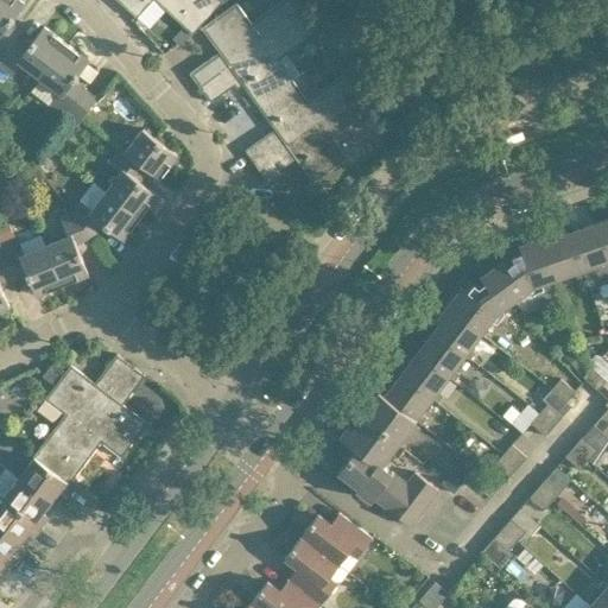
[(0,0),(0,57),(1,58),(17,38),(20,33),(10,24),(25,4),(20,0),(0,0)]
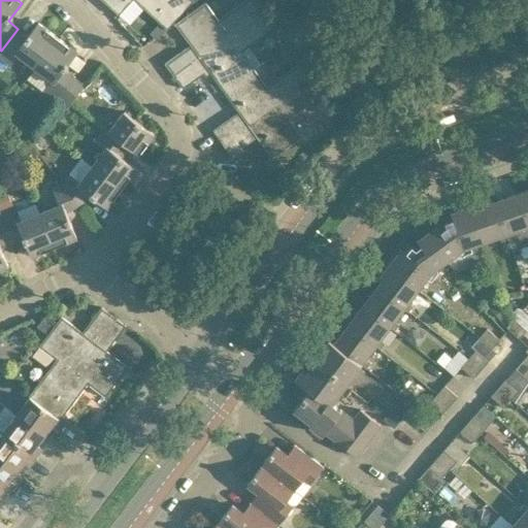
[(180,14),(164,0),(102,0),(119,14),(131,0),(134,0),(160,23),(167,29),(180,14)]
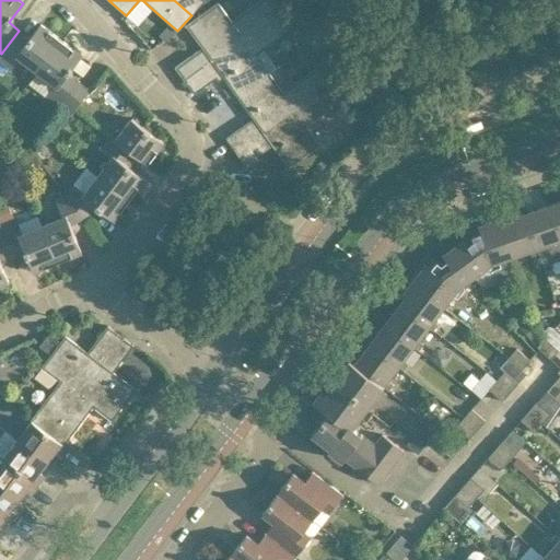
[(174,0),(191,15),(205,0),(174,0)]
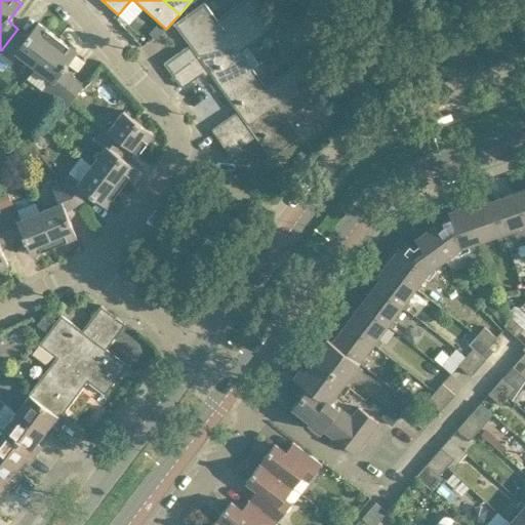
[(164,63),(173,75),(265,8),(258,0),(243,0),(217,19),(204,1),(174,23),(190,44),(164,63)]
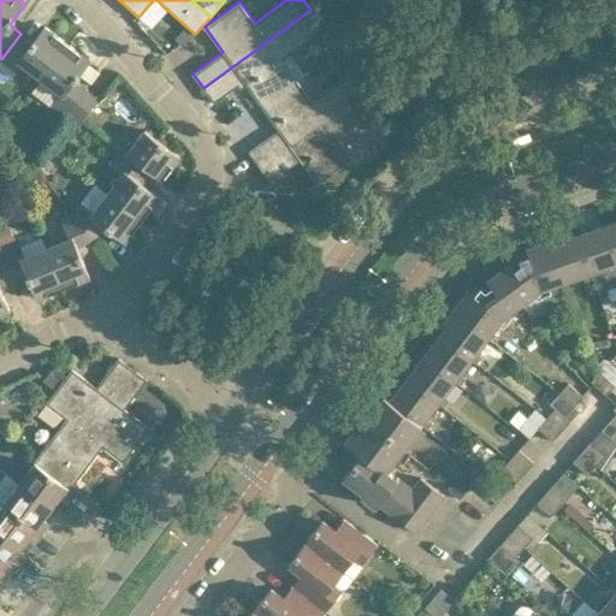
[(243,81),(261,106),(296,80),(282,60),(317,35),(325,29),(311,10),(203,88),(213,102),(243,81)]
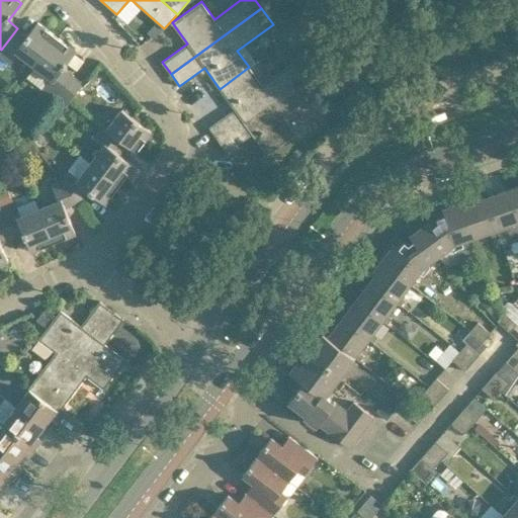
[(19,54),(34,66),(57,36),(37,22),(24,39),(14,32),(1,50),(0,51),(0,56),(11,64),(19,54)]
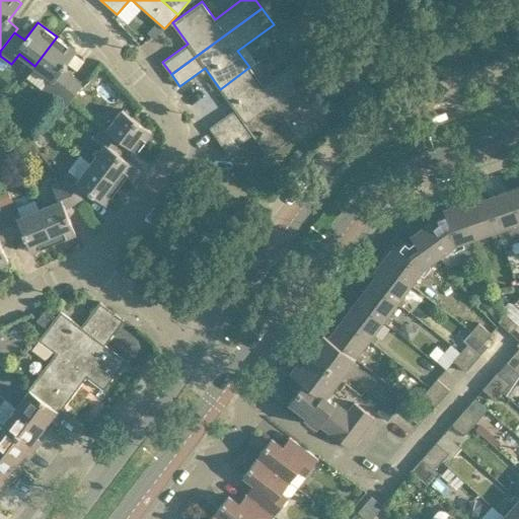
[(157,22),(148,32),(153,38),(164,28),(157,22)]
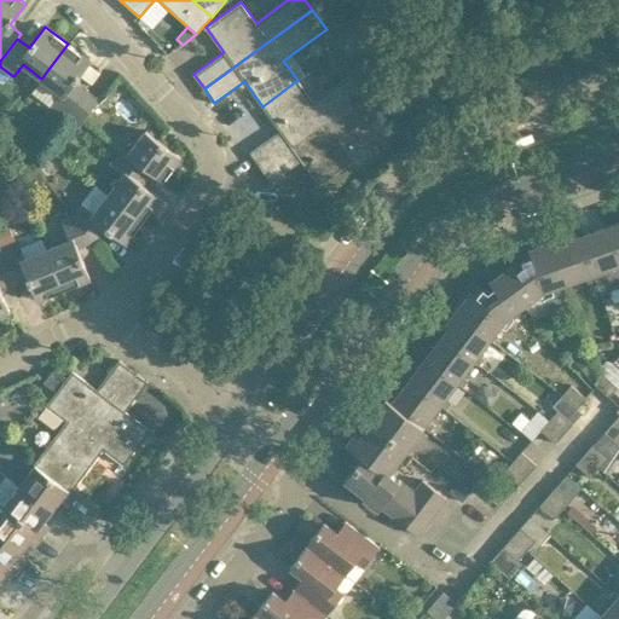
[(327,29),(318,35),(324,42),(333,38),(327,29)]
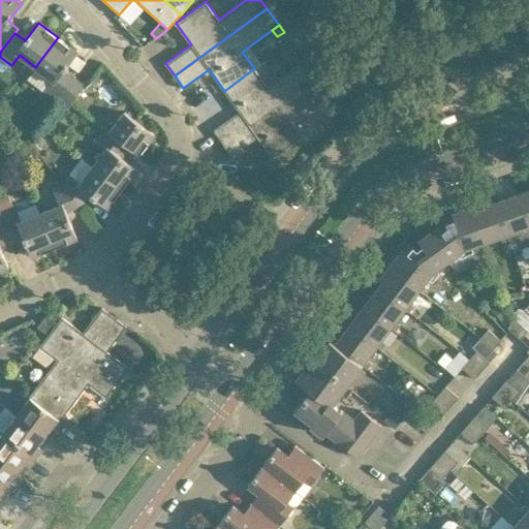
[(44,90),(58,100),(74,79),(64,70),(78,53),(58,37),(35,67),(52,80),(44,90)]
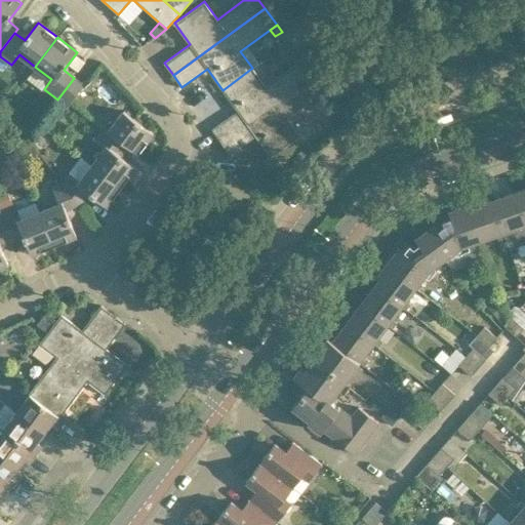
[(212,129),(221,142),(313,75),(301,59),(266,85),(252,68),(223,90),(238,111),(212,129)]
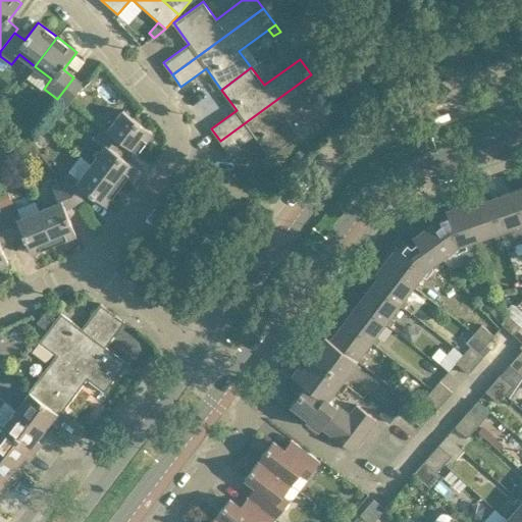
[(311,74),(220,141),(228,153),(254,135),(269,156),(299,135),(286,117),(323,91),(311,74)]
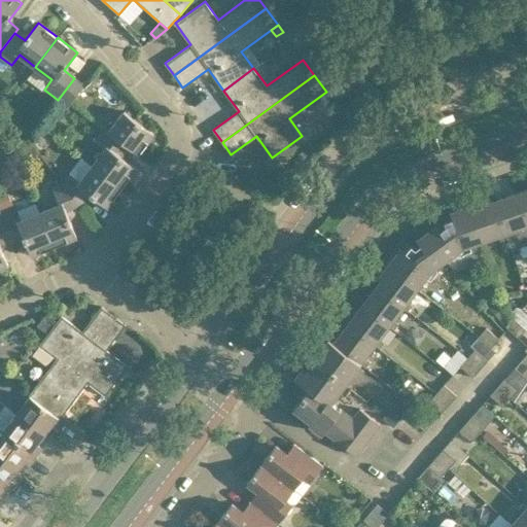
[(74,78),(58,100),(67,107),(83,85),(74,78)]
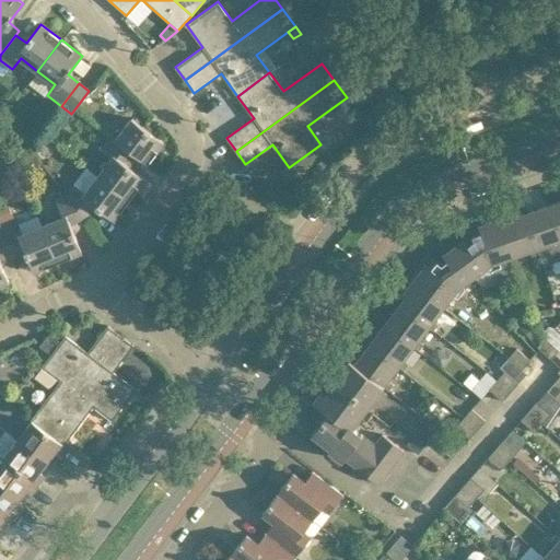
[(357,111),(346,119),(360,135),(370,126),(357,111)]
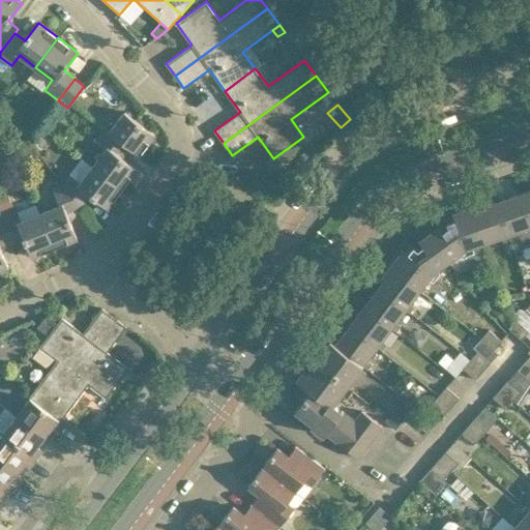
[(105,128),(126,145),(140,155),(155,135),(125,112),(110,131),(105,128)]
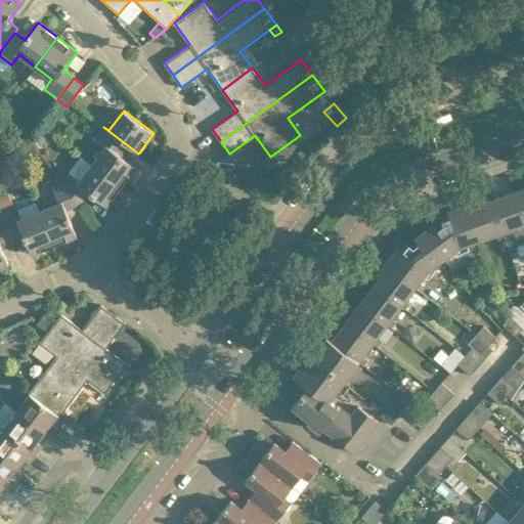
[(104,147),(92,164),(122,186),(136,167),(118,154),(125,143),(103,127),(94,140),(104,147)]
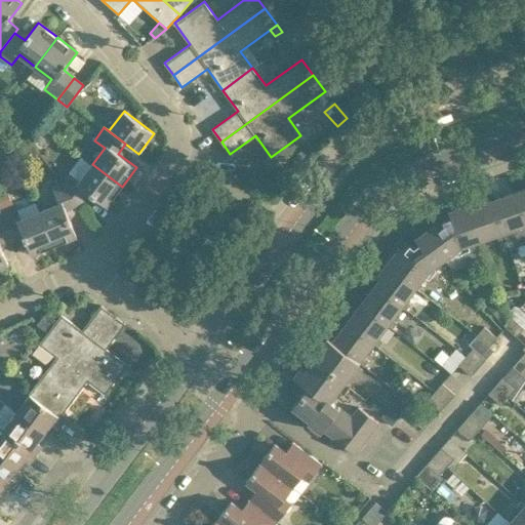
[(10,146),(0,150),(0,158),(2,163),(14,158),(10,146)]
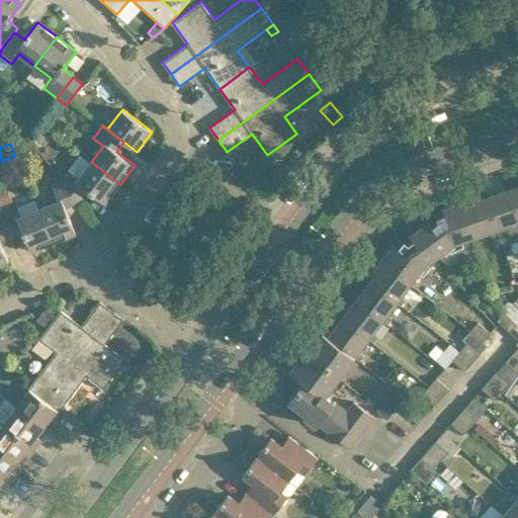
[(68,170),(62,179),(79,201),(87,190),(105,203),(120,184),(91,162),(79,178),(68,170)]
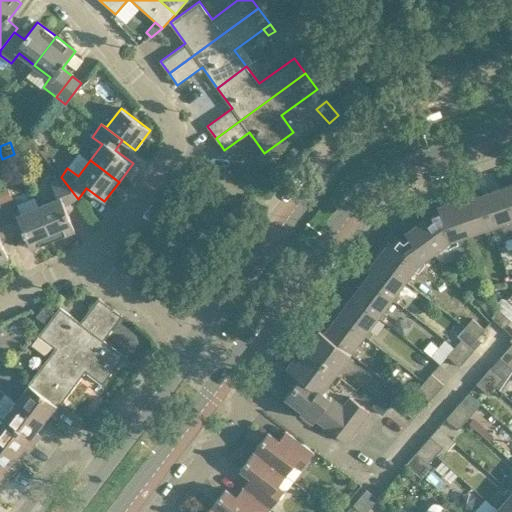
[(57,198),(39,206),(53,239),(75,230),(64,205),(78,199),(61,177),(50,182),(57,198)]
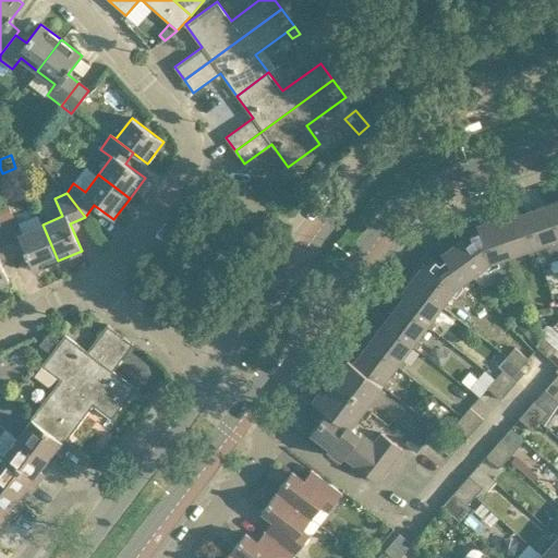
[(557,199),(547,204),(557,234),(557,199)]
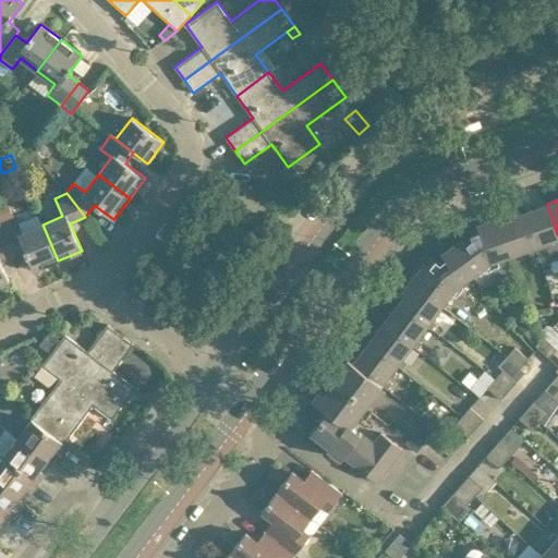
[(8,204),(0,206),(0,221),(12,217),(8,204)]
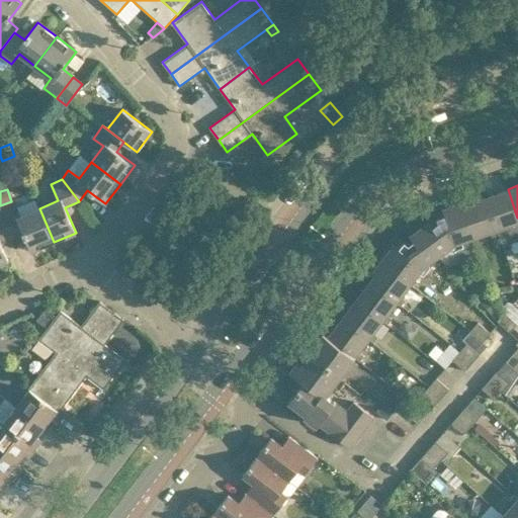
[(517,218),(508,189),(487,197),(500,234),(505,250),(512,247),(511,243),(517,240),(517,218)]
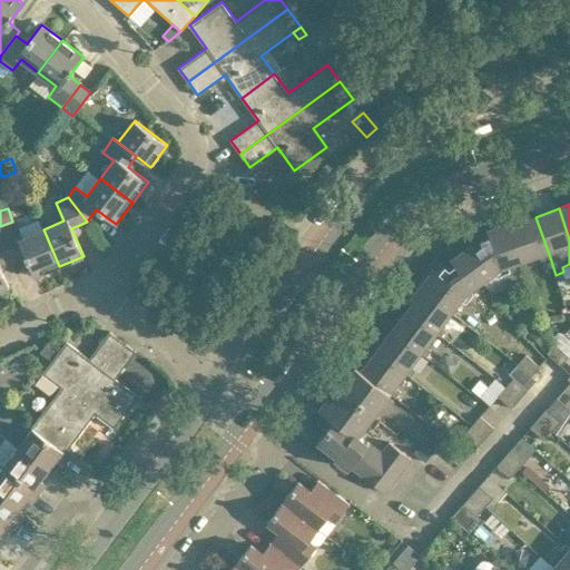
[(472,244),(462,252),(483,281),(502,267),(524,259),(510,222),(508,216),(477,227),(482,245),(478,248),(472,244)]
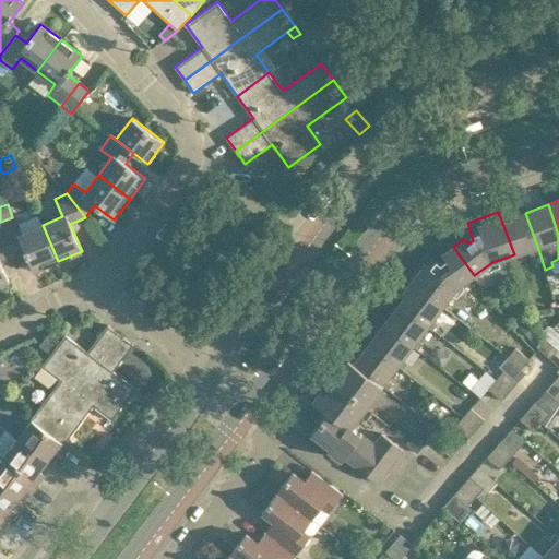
[(514,212),(500,217),(514,254),(520,252),(521,252),(528,250),(531,256),(539,252),(525,213),(515,216),(514,212)]
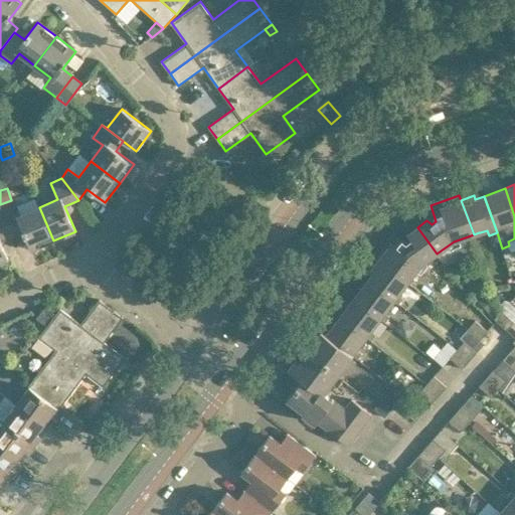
[(15,203),(0,209),(11,234),(22,229),(31,250),(53,240),(39,207),(20,215),(15,203)]
